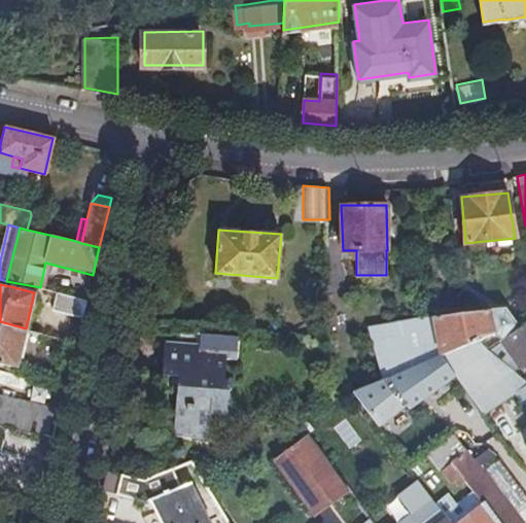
[(56,291),(53,309),(82,316),(86,300),(56,291)]
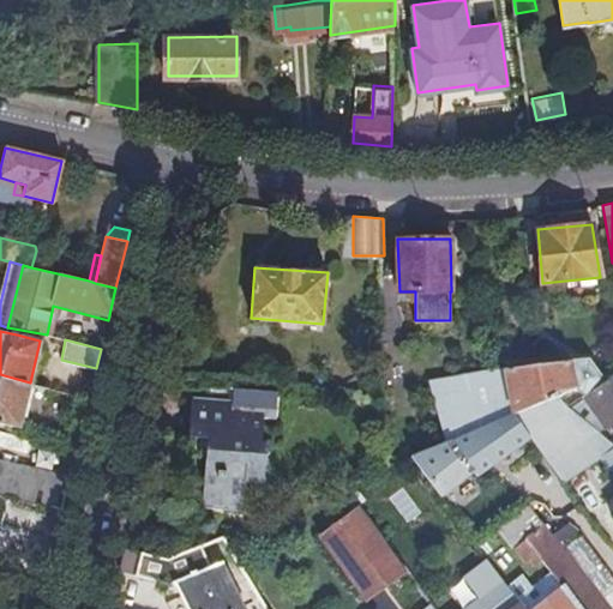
[(533,362),(508,367),(516,412),(528,408),(536,404),(558,395),(569,406),(583,397),(607,380),(590,357),(533,362)]
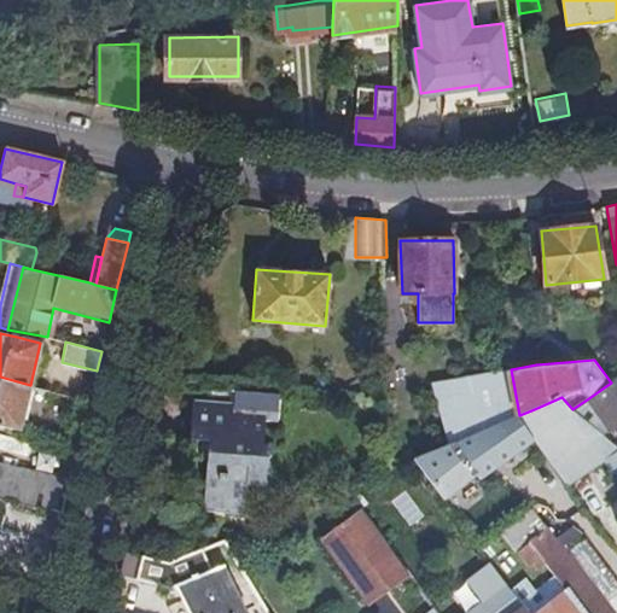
[(510,369),(435,381),(450,443),(455,441),(517,416),(519,415),(511,369),(510,369)]
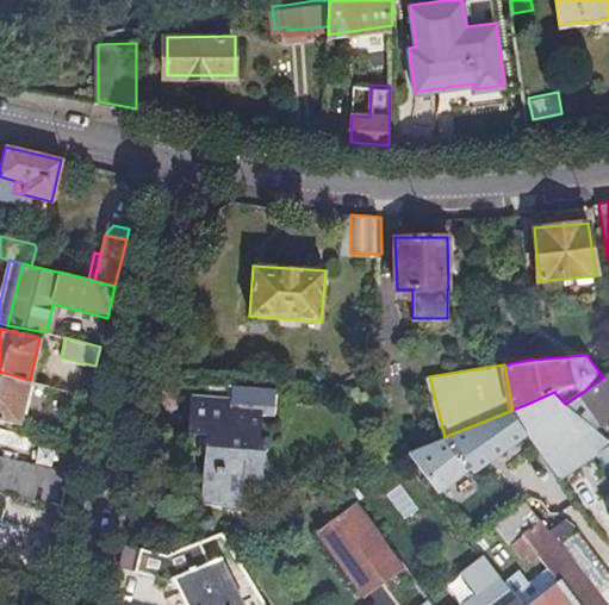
[(0,490),(7,493),(61,505),(69,473),(0,456),(0,418),(20,424),(23,412),(30,380),(0,372),(0,490)]
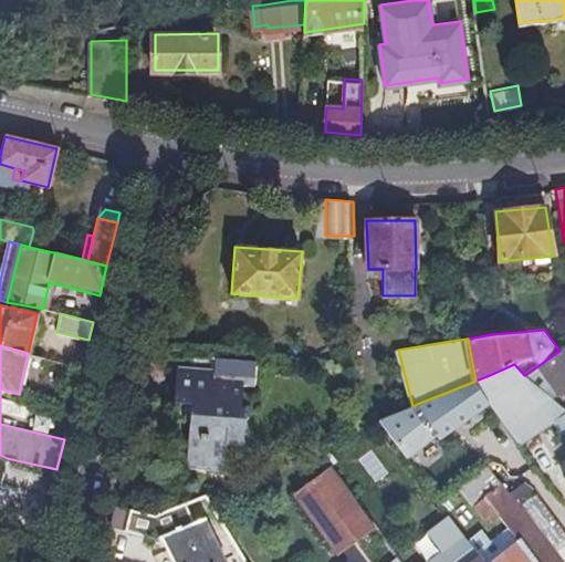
[(556,394),(564,388),(564,346),(560,351),(537,366),(556,394)]
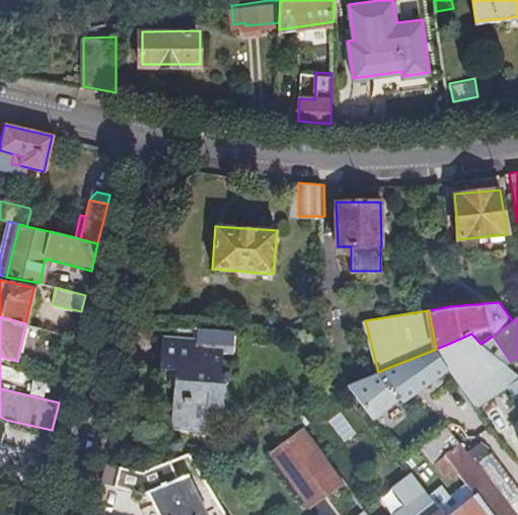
[(42,327),(25,323),(19,351),(35,355),(42,327)]
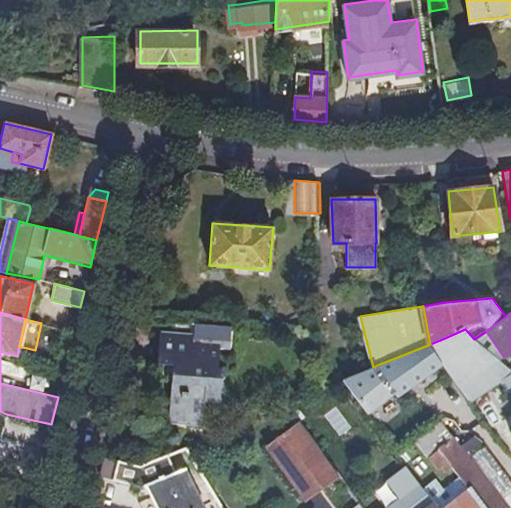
[(192,342),(220,344),(219,348),(229,349),(231,326),(173,322),(172,335),(193,336),(192,342)]
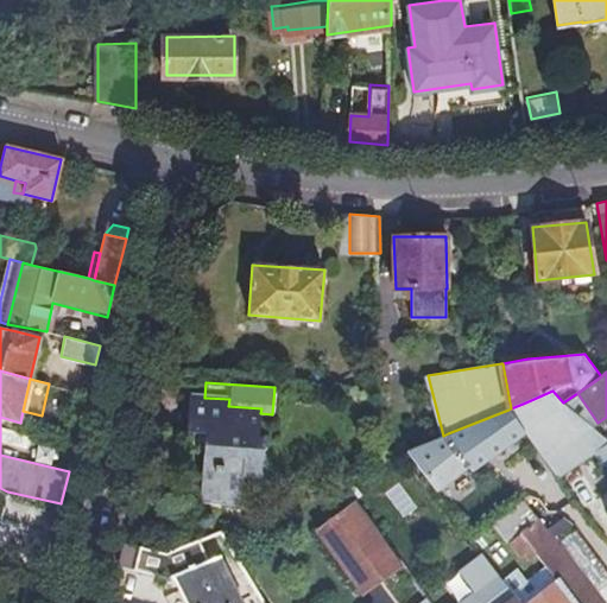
[(552,391),(531,400),(551,431),(577,414),(563,402),(552,391)]
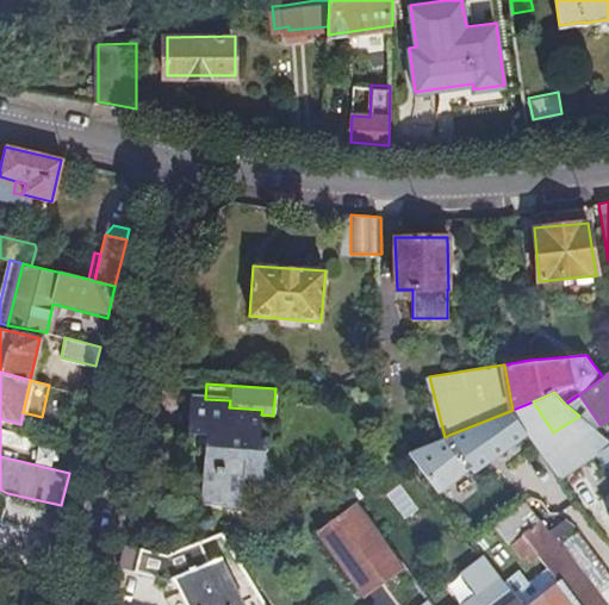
[(213,435),(212,453),(204,451),(203,486),(222,487),(221,500),(242,503),(244,476),(246,456),(265,457),(267,437),(260,437),(261,415),(262,410),(229,407),(230,400),(205,399),(191,397),(187,432),(205,434),(213,435)]
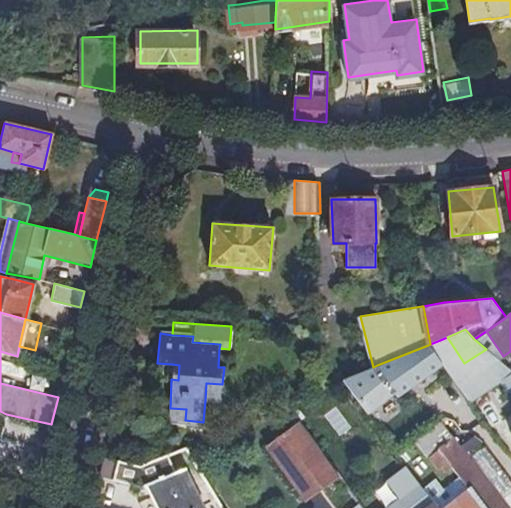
[(428,345),(442,363),(459,386),(469,379),(455,360),(440,340),(430,344),(428,345)]
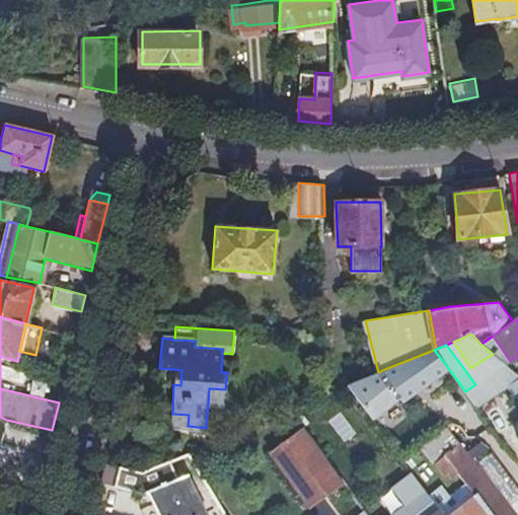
[(434,350),(382,370),(395,389),(403,400),(448,368),(434,350)]
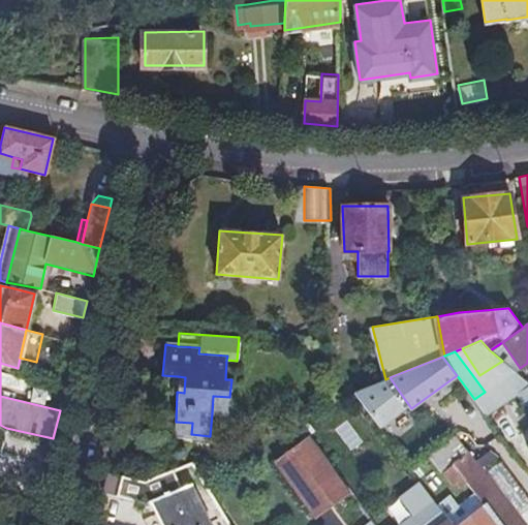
[(0,380),(22,388),(25,375),(0,367),(0,380)]
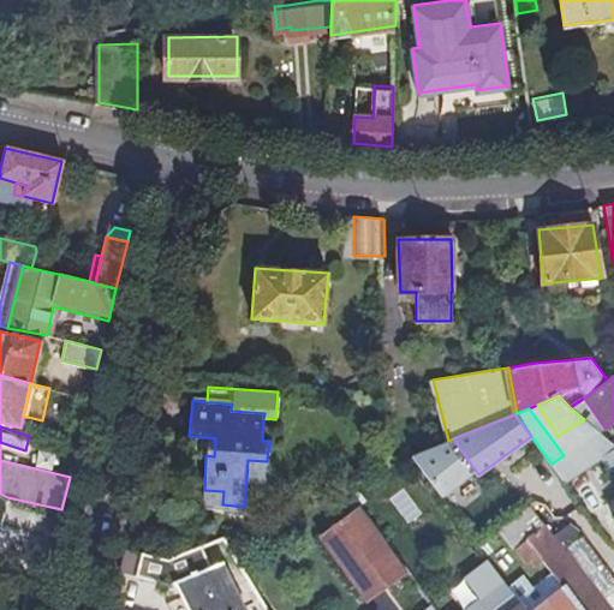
[(549,431),(547,432),(564,455),(566,454),(549,431)]
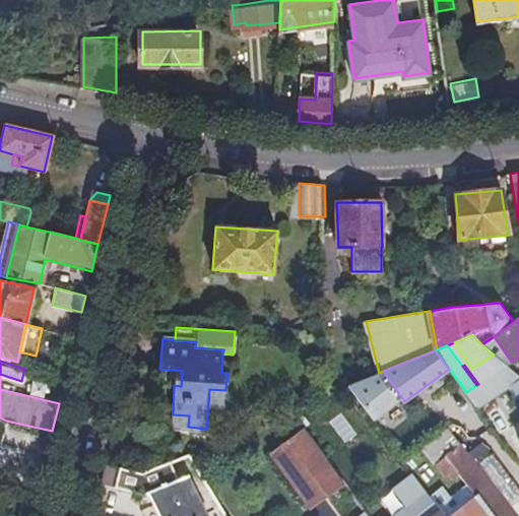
[(379,373),(348,386),(368,411),(396,390),(383,371),(379,373)]
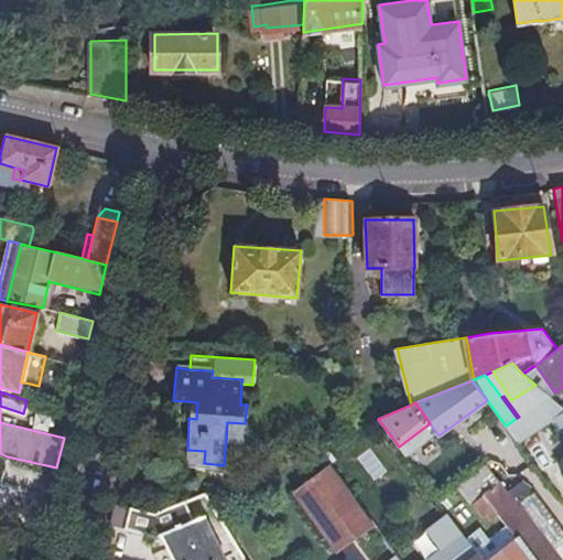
[(7,456),(0,483),(50,495),(56,467),(7,456)]
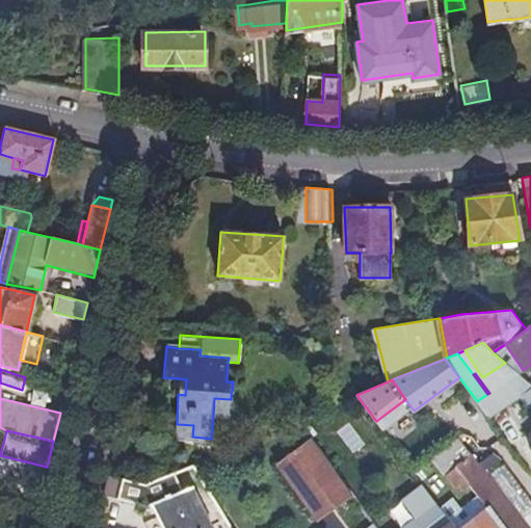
[(462,486),(468,482),(479,497),(502,527),(529,527),(486,471),(484,472),(458,438),(443,449),(434,457),(455,483),(459,481),(462,486)]
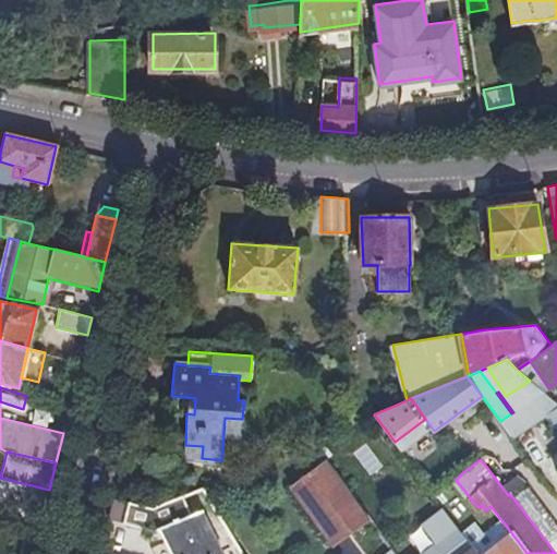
[(328,460),(291,486),(331,543),(368,517),(328,460)]
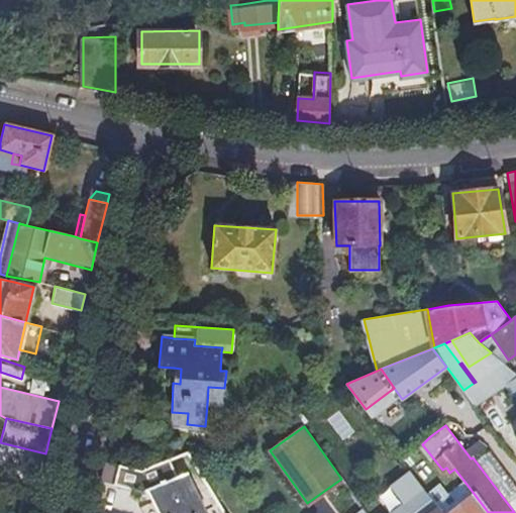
[(140,470),(119,464),(113,484),(140,491),(143,491),(149,488),(176,477),(168,458),(140,470)]
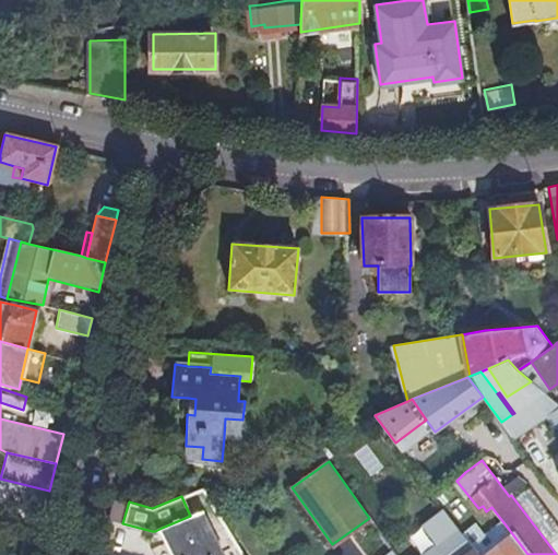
[(129,502),(115,498),(109,520),(122,523),(129,502)]
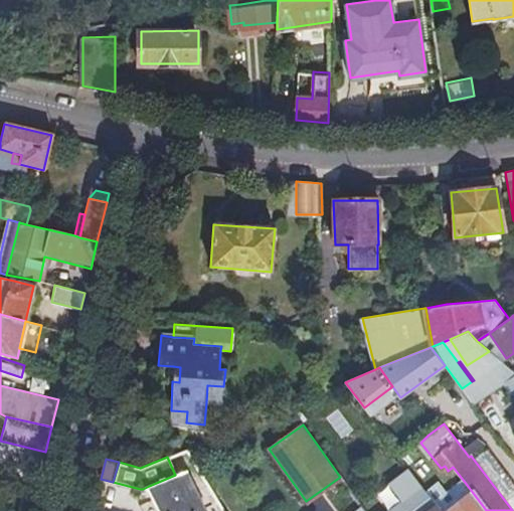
[(415,503),(419,509),(433,500),(419,482),(407,465),(390,477),(411,506),(415,503)]
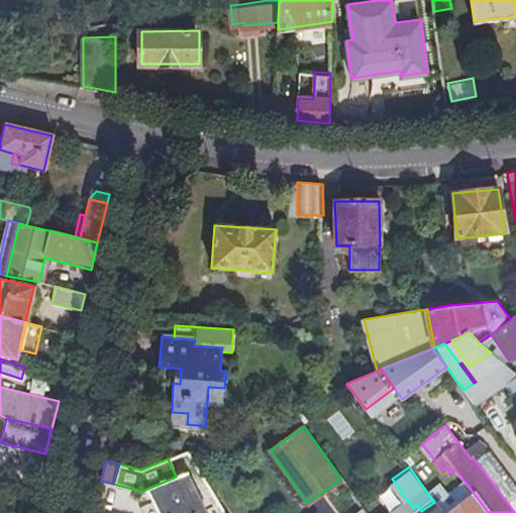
[(149,488),(162,512),(205,512),(186,474),(177,478),(176,477),(149,488)]
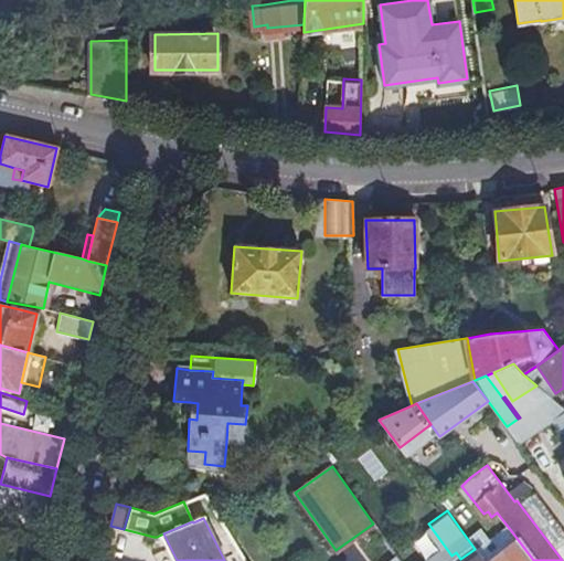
[(476,550),(480,556),(483,560),(533,560),(509,528),(476,550)]
